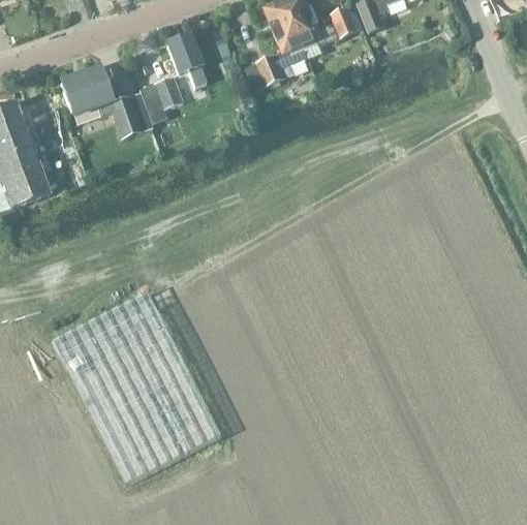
[(283,0),(265,7),(284,55),(276,58),(276,56),(247,68),(257,91),(285,80),(279,64),(293,58),(291,52),(304,47),(285,0),(283,0)]
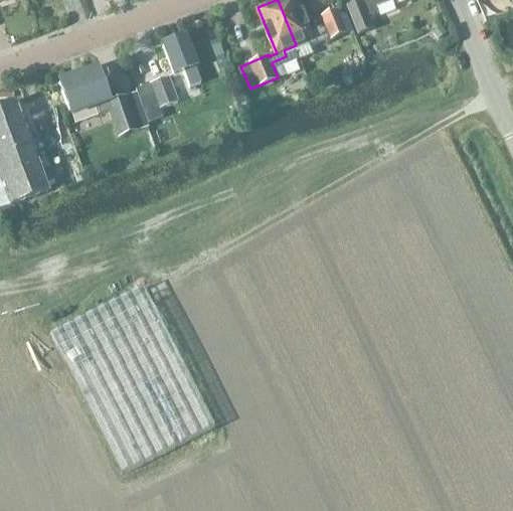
[(278,0),(296,45),(308,40),(311,46),(332,37),(333,39),(349,32),(339,7),(322,14),(326,23),(312,28),(301,0),(278,0)]
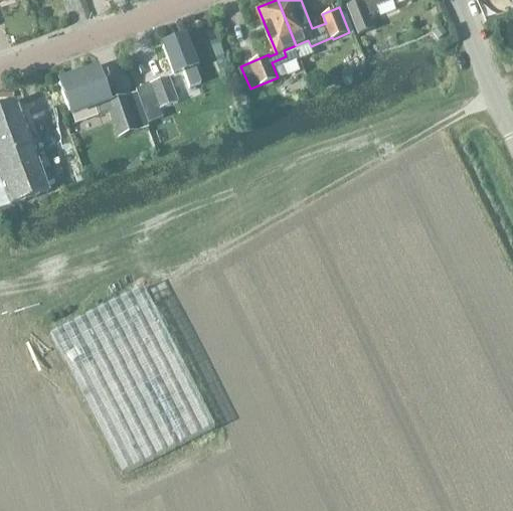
[(395,4),(393,0),(367,0),(368,1),(364,3),(362,0),(360,0),(350,4),(361,31),(373,26),(369,15),(395,4)]
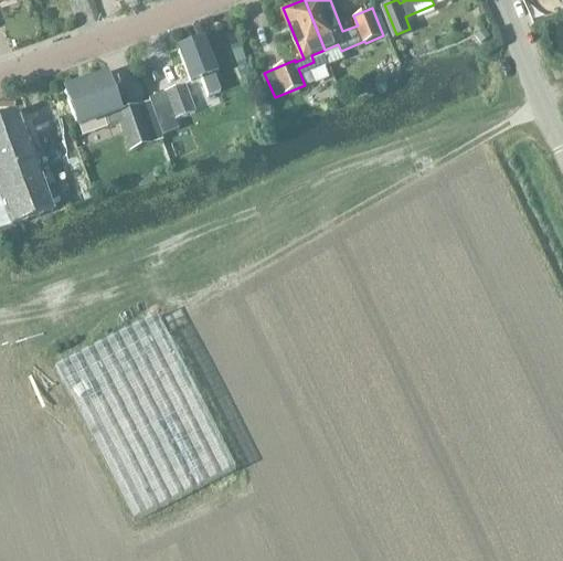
[(202,39),(179,48),(192,81),(202,77),(209,94),(221,90),(202,39)]
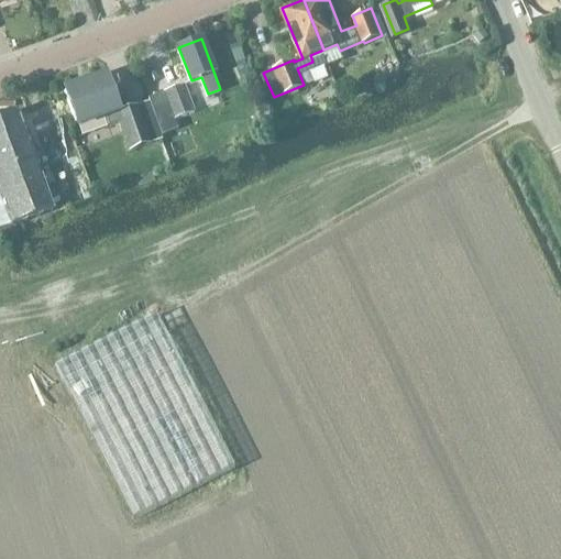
[(107,74),(66,89),(77,120),(105,110),(108,119),(118,116),(129,149),(162,138),(149,98),(118,109),(114,98),(107,74)]
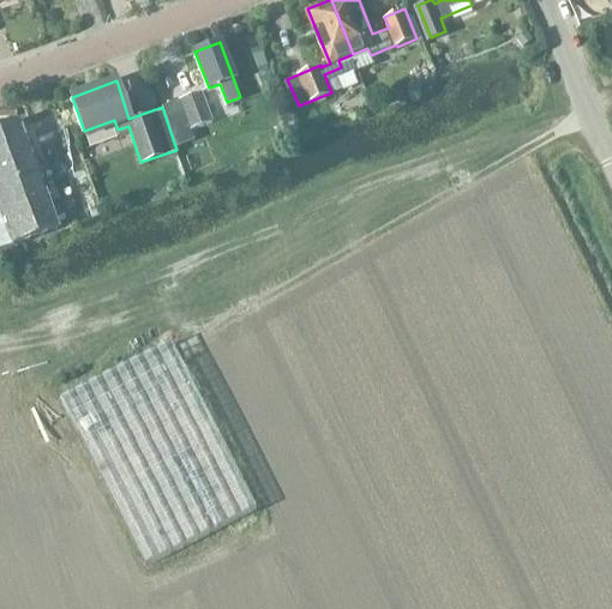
[(202,89),(179,98),(191,128),(213,120),(214,119),(203,89),(202,89)]
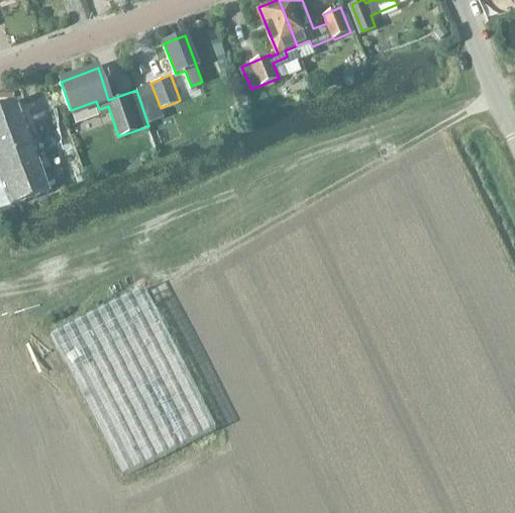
[(0,208),(49,191),(85,179),(52,87),(16,100),(0,105),(0,208)]
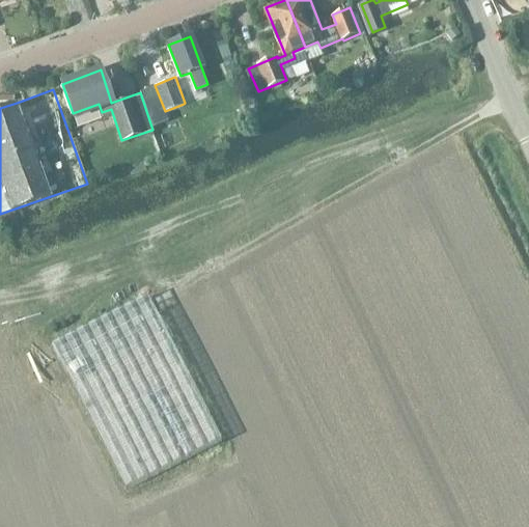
[(54,342),(128,487),(223,438),(149,294),(54,342)]
